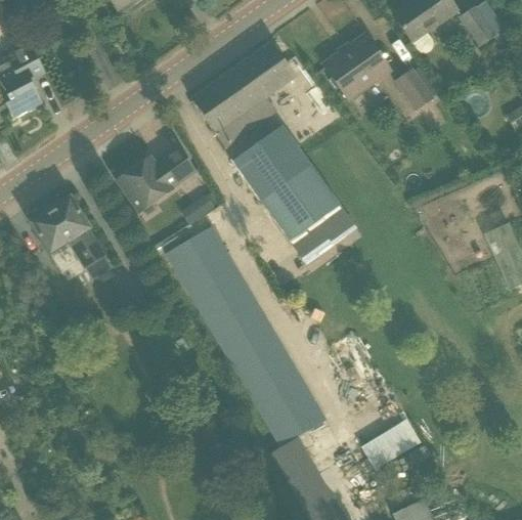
[(0,0),(0,7),(3,13),(13,8),(8,0),(0,0)]
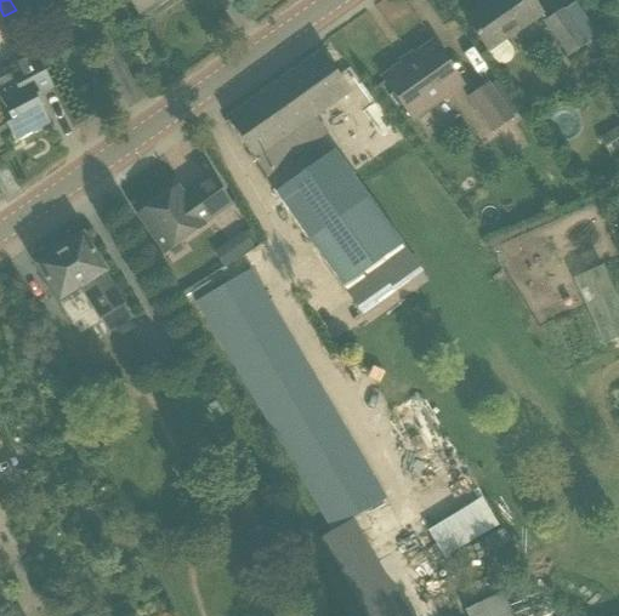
[(134,0),(140,10),(155,0),(134,0)]
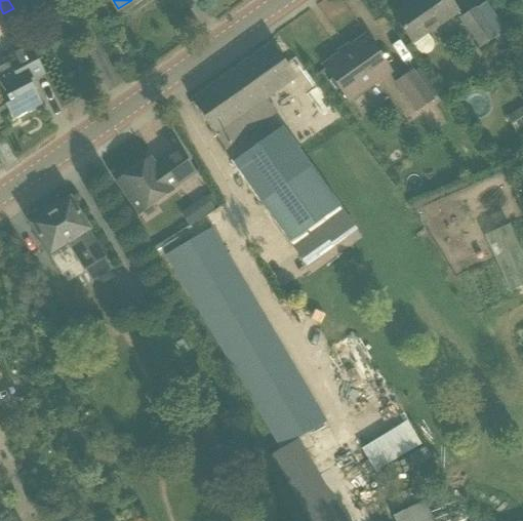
[(458,8),(452,0),(413,0),(395,13),(420,49),(421,50),(427,51),(432,49),(435,46),(435,42),(434,37),(429,30),(458,8)]
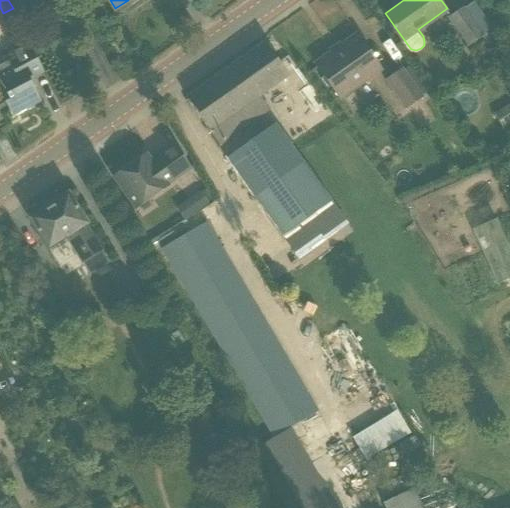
[(470,43),(485,32),(493,26),(475,0),(472,0),(465,5),(451,15),(470,43)]
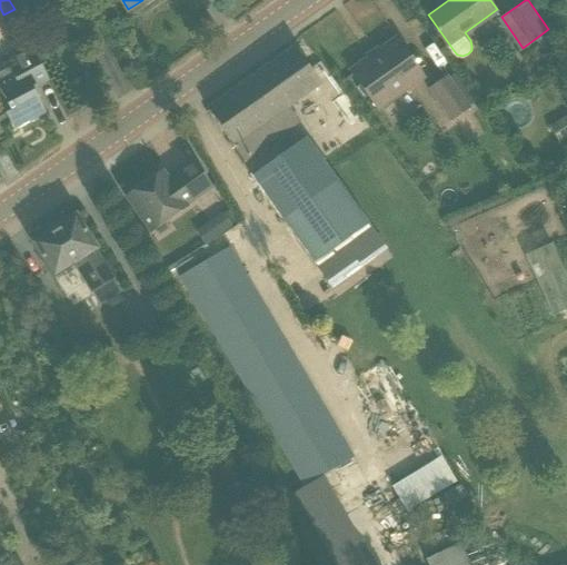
[(426,75),(398,36),(378,49),(380,52),(374,57),(371,55),(352,68),(361,81),(358,85),(367,96),(370,93),(379,107),(426,75)]
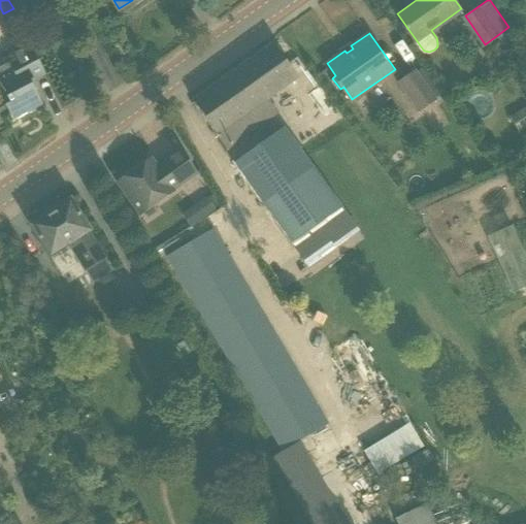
[(273,42),(194,99),(227,148),(278,111),(268,98),(298,77),(273,42)]
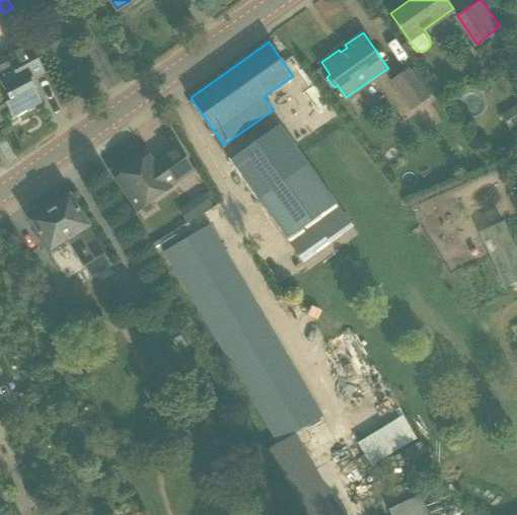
[(35,99),(34,97),(41,95),(35,85),(38,84),(33,76),(46,70),(31,43),(8,54),(3,51),(0,52),(0,75),(11,97),(6,99),(14,116),(28,108),(26,105),(27,103),(28,104),(29,104),(30,104),(31,103),(32,103),(33,102),(34,101),(34,100),(35,99)]
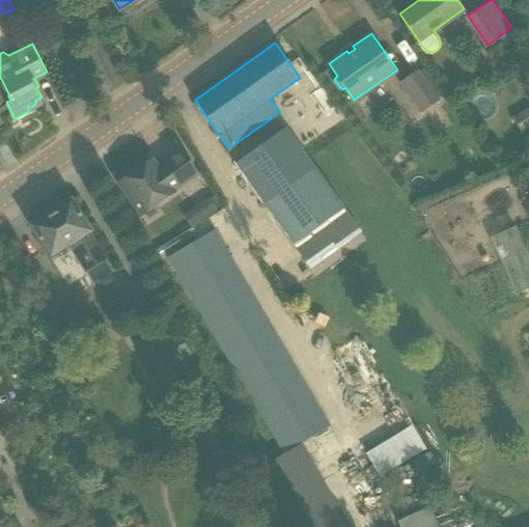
[(424,110),(440,99),(419,70),(402,81),(424,110)]
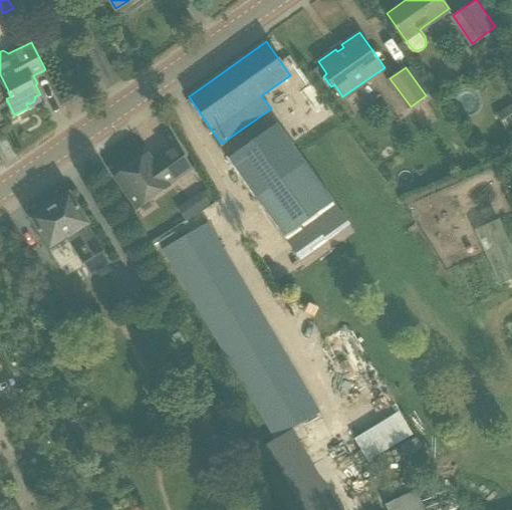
[(229,156),(256,195),(285,235),(334,200),(306,160),(279,121),(229,156)]
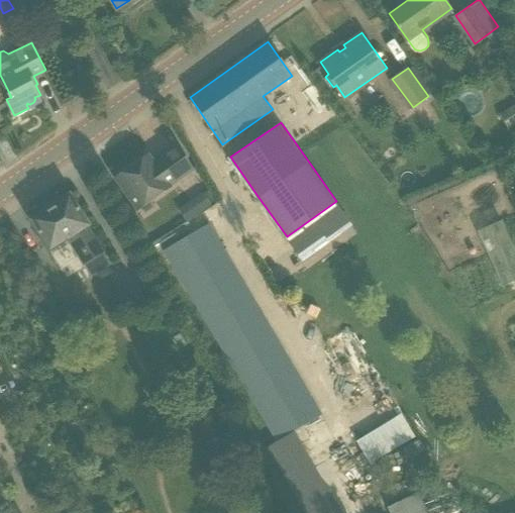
[(195,169),(190,162),(178,144),(155,162),(148,152),(116,176),(139,208),(174,184),(173,184),(195,169)]
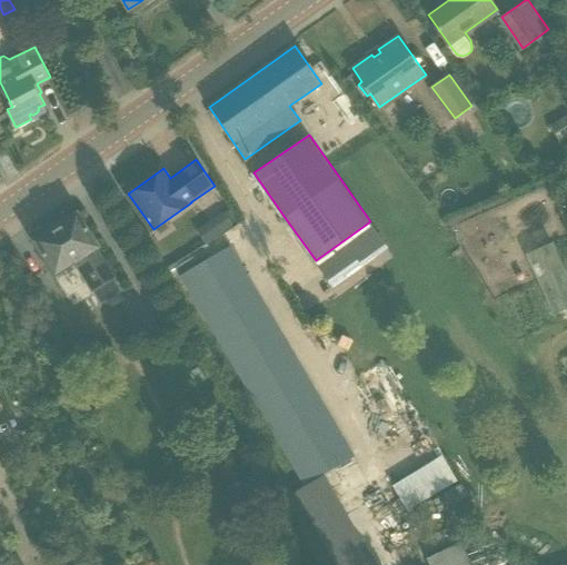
[(224,209),(210,219),(220,233),(234,224),(224,209)]
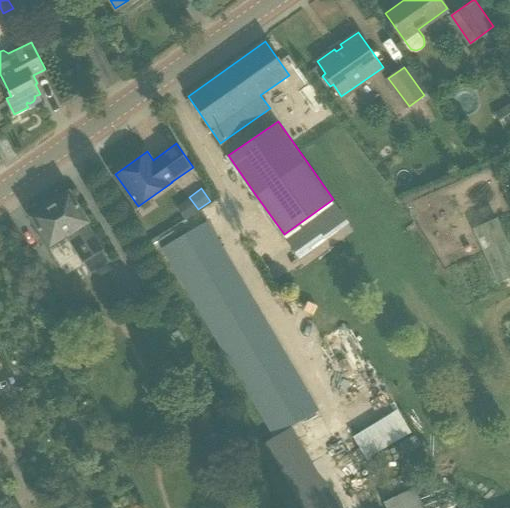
[(105,248),(69,191),(31,216),(49,245),(65,235),(83,262),(105,248)]
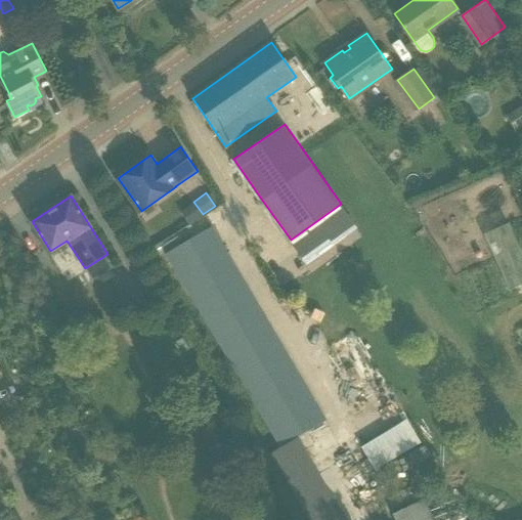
[(487,230),(514,288),(521,284),(521,237),(513,219),(487,230)]
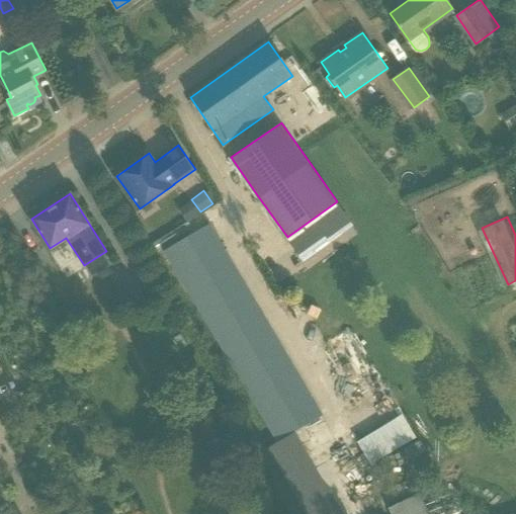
[(280,440),(324,415),(209,222),(166,248),(280,440)]
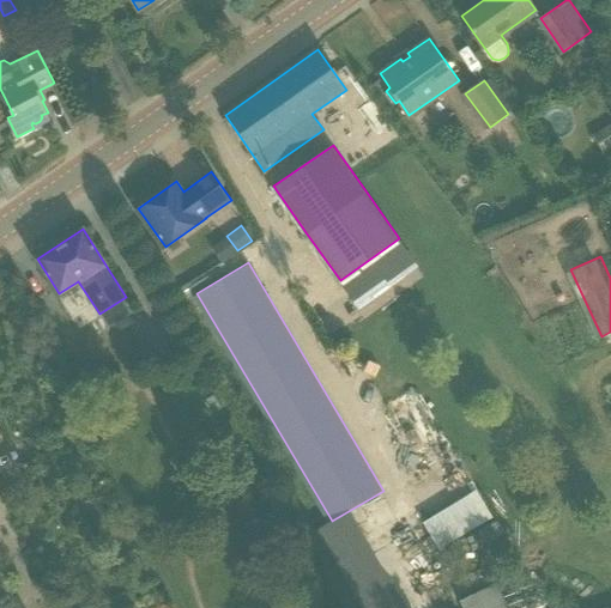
[(428,517),(443,545),(498,515),(483,487),(428,517)]
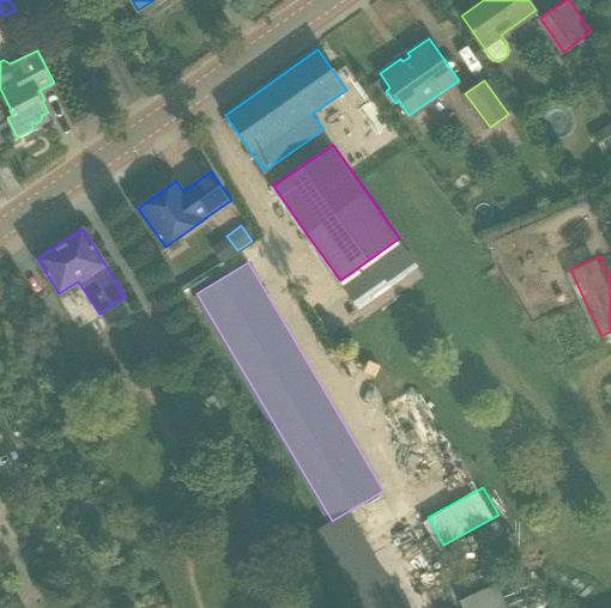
[(289,503),(271,512),(302,570),(319,560),(289,503)]
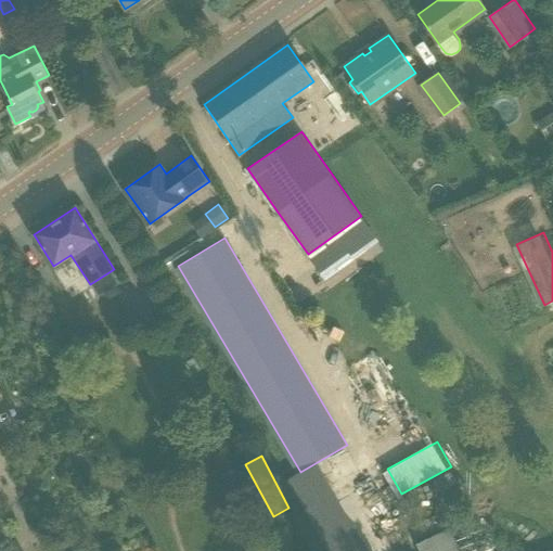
[(468,550),(455,526),(423,543),(426,550),(468,550)]
